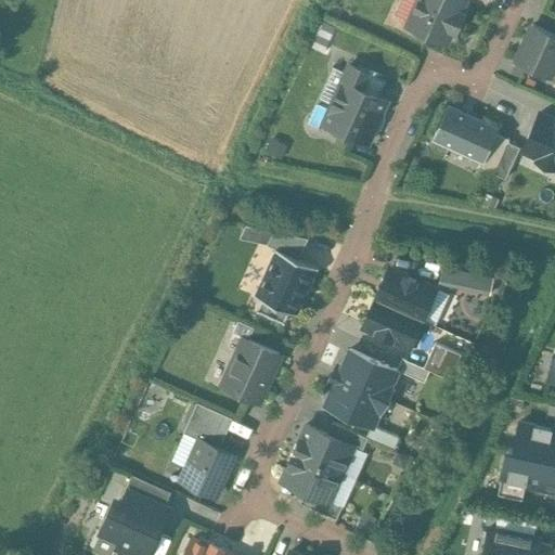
[(463,0),(418,0),(407,27),(446,44),(452,33),(455,34),(464,15),(460,13),(466,1),(463,0)]
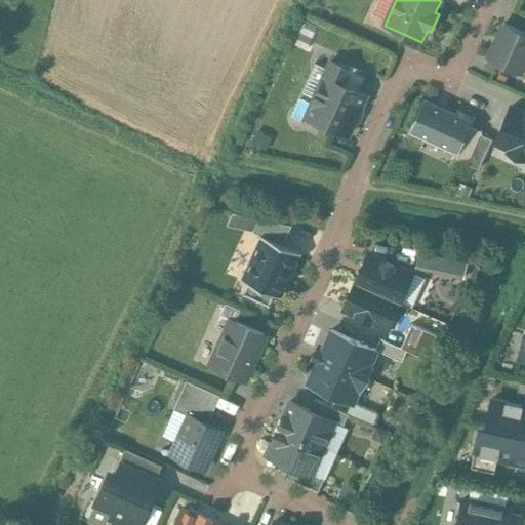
[(524,34),(503,25),(488,59),(520,74),(524,62),(524,34)]
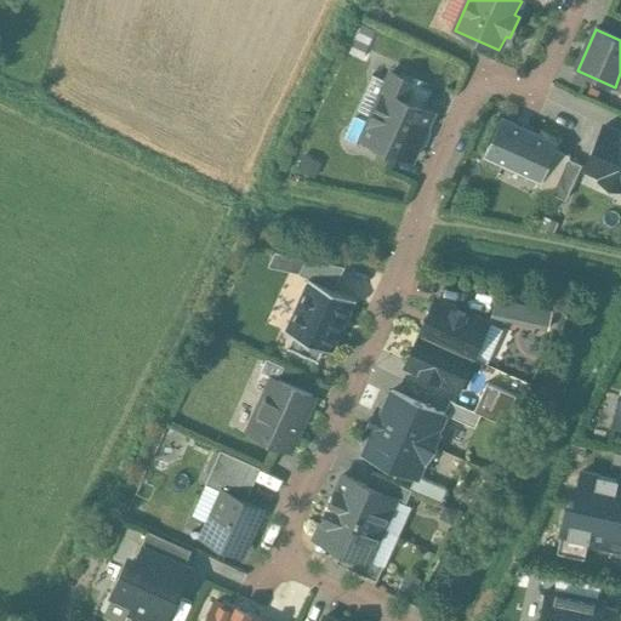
[(432,91),(392,74),(383,91),(423,109),(432,91)]
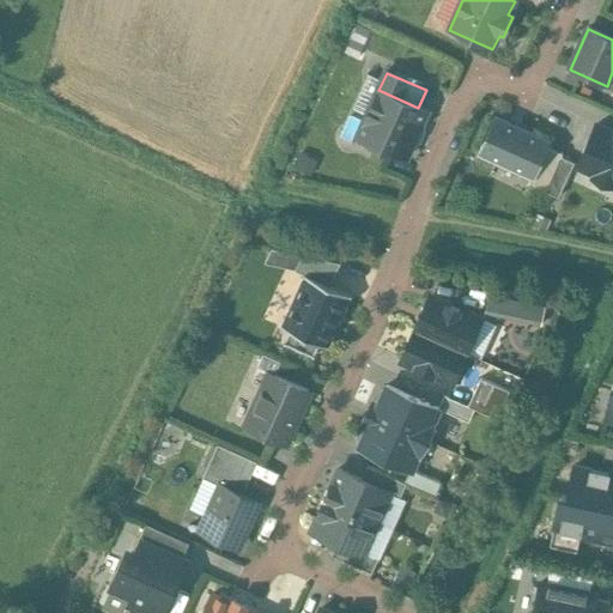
[(418,108),(378,90),(357,138),(405,159),(428,111),(418,108)]
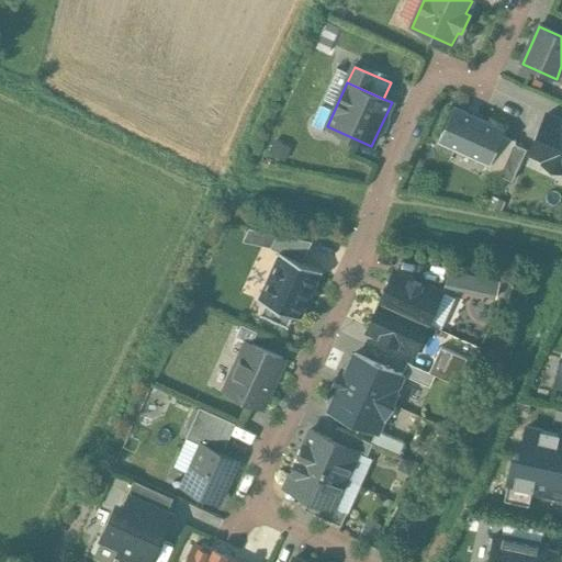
[(491,170),(502,145),(506,134),(456,111),(439,147),(491,170)]
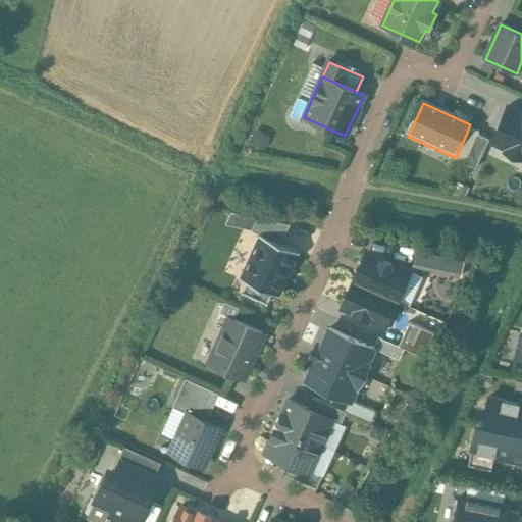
[(521,114),(508,108),(490,146),(521,159),(521,114)]
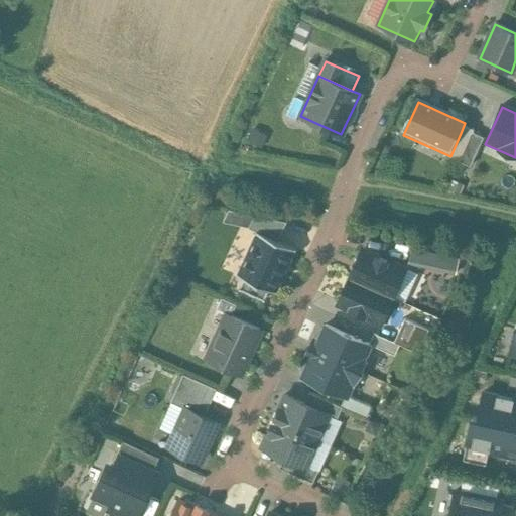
[(460,166),(472,138),(461,133),(450,156),(448,161),(460,166)]
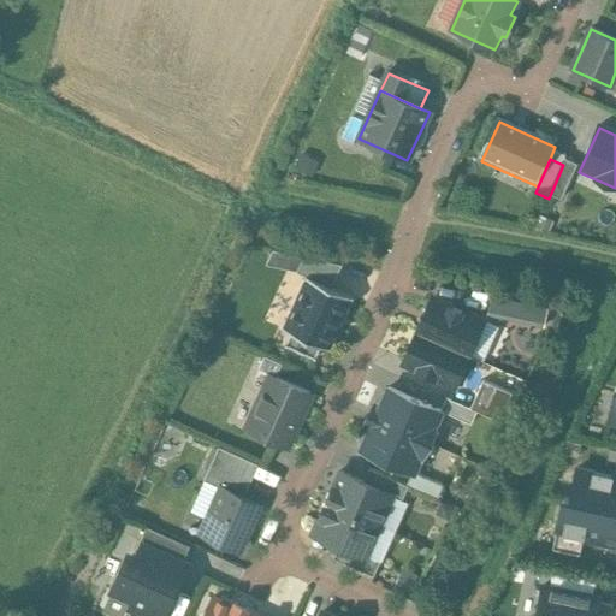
[(564,206),(579,172),(563,165),(549,199),(564,206)]
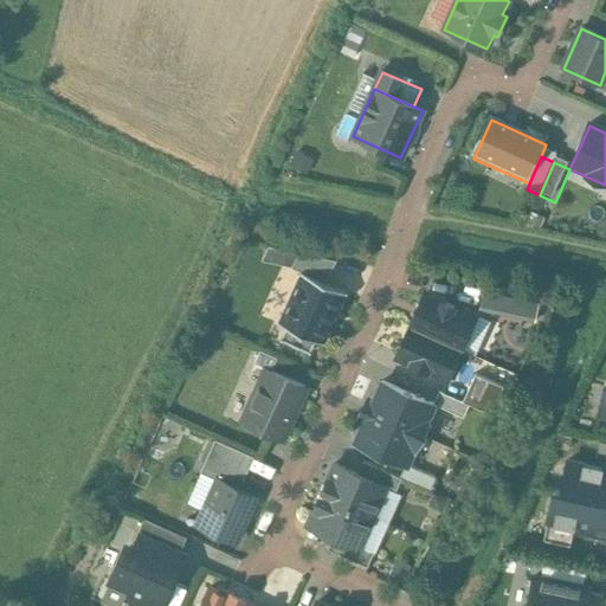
[(336,262),(297,253),(297,255),(297,256),(292,268),(291,266),(291,269),(301,274),(301,272),(326,284),(335,264),(336,264),(336,262)]
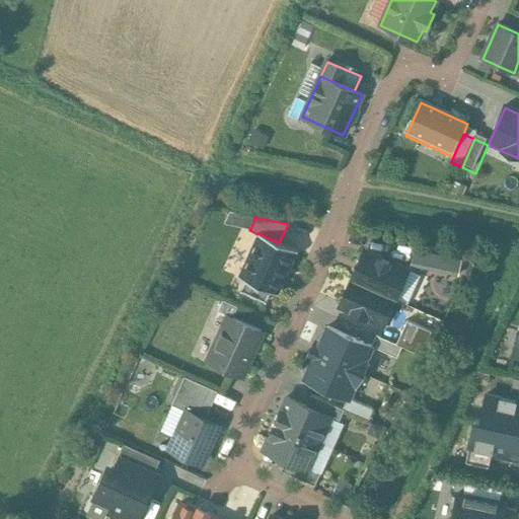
[(279,243),(257,233),(257,234),(256,235),(257,235),(238,277),(238,276),(237,278),(244,281),(239,292),(266,303),(271,293),(278,296),(278,294),(296,253),(297,253),(297,251),(279,243)]
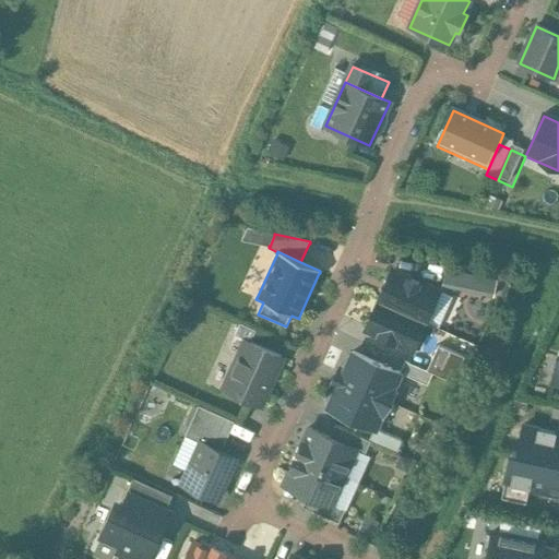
[(447,271),(442,286),(468,293),(473,276),(447,271)]
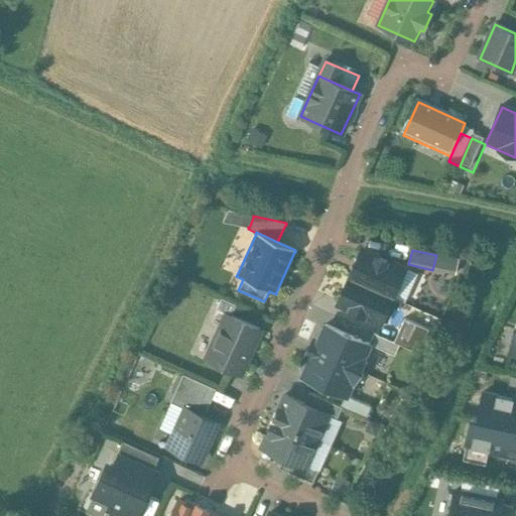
[(389,263),(362,251),(350,279),(390,297),(396,284),(398,285),(405,268),(390,261),(389,263)]
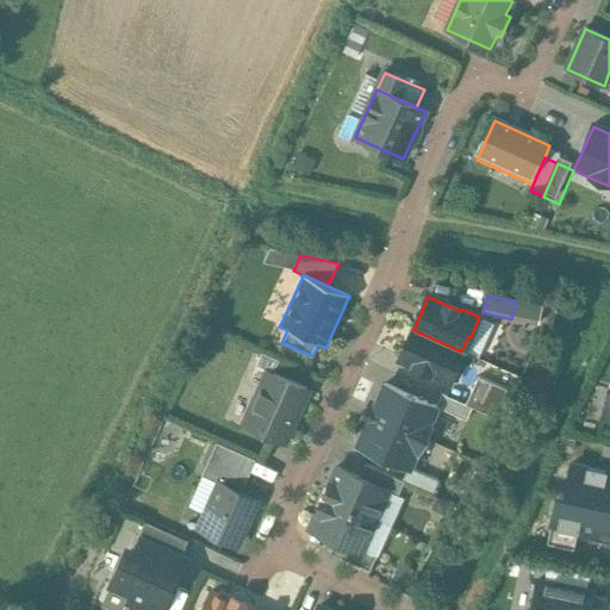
[(542,307),(516,302),(511,319),(539,325),(542,307)]
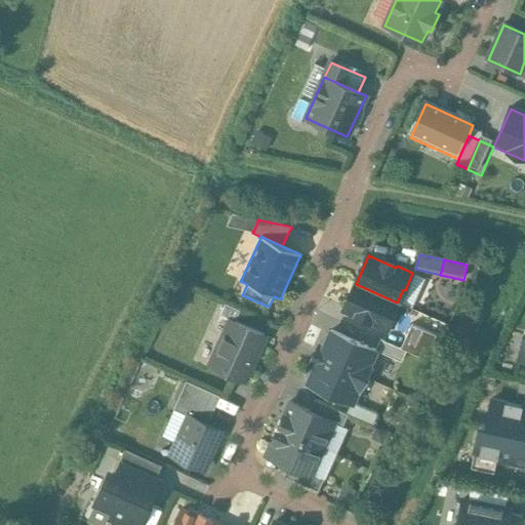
[(397,303),(356,284),(344,310),(385,328),(397,303)]
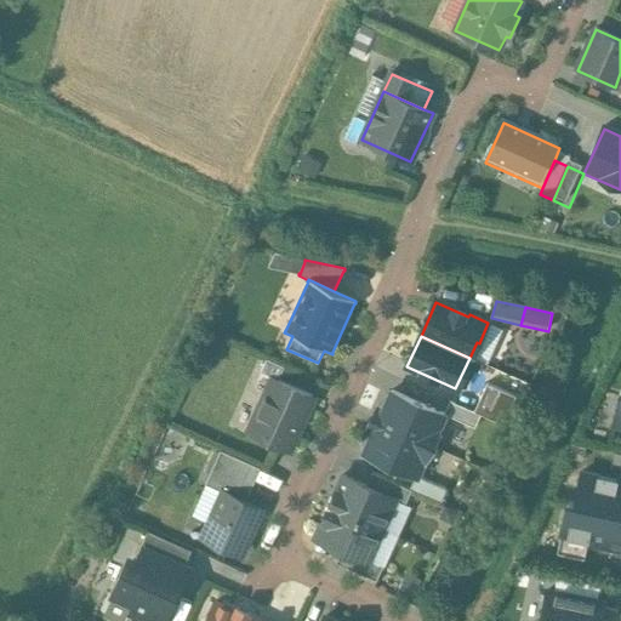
[(318,402),(271,382),(246,439),(294,460),(318,402)]
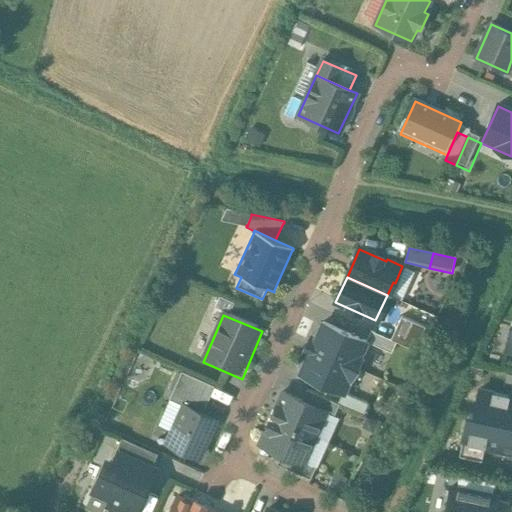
[(425,328),(401,317),(391,340),(396,343),(414,351),(425,328)]
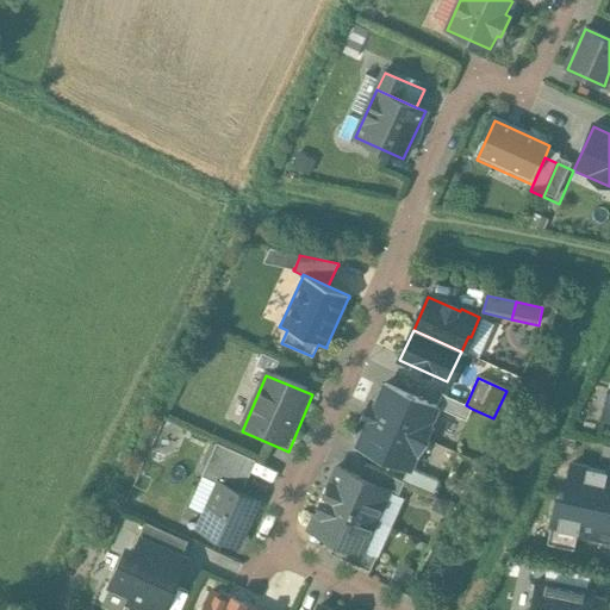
[(436,408),(385,385),(371,416),(429,442),(434,433),(431,424),(430,424),(437,409),(436,408)]
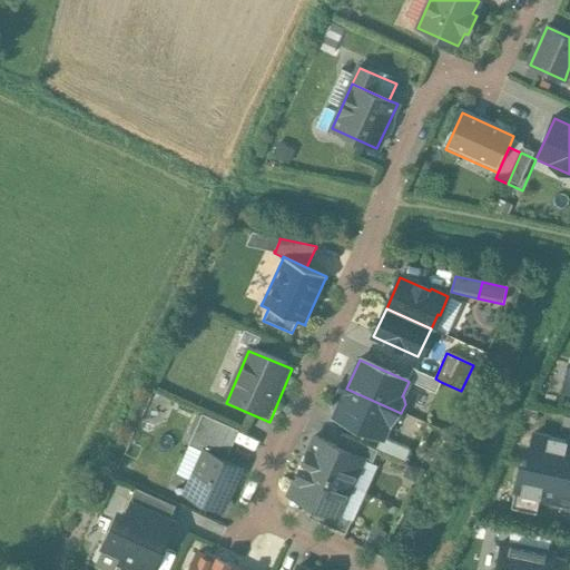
[(435,379),(413,369),(408,381),(409,382),(435,394),(441,382),(435,379)]
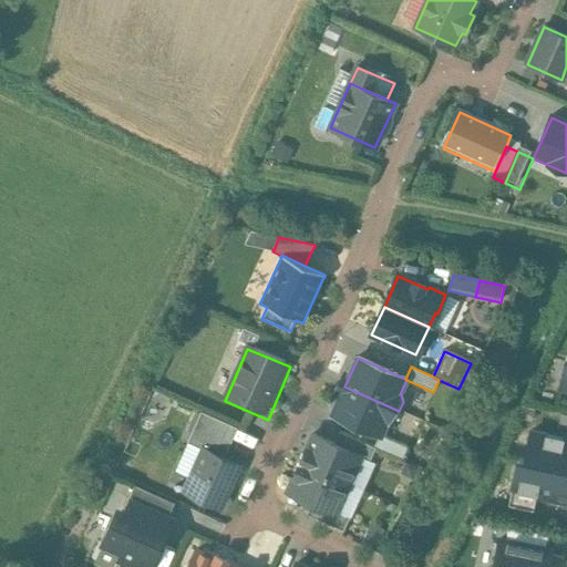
[(399,411),(344,387),(332,414),(380,436),(387,422),(389,423),(395,419),(399,411)]
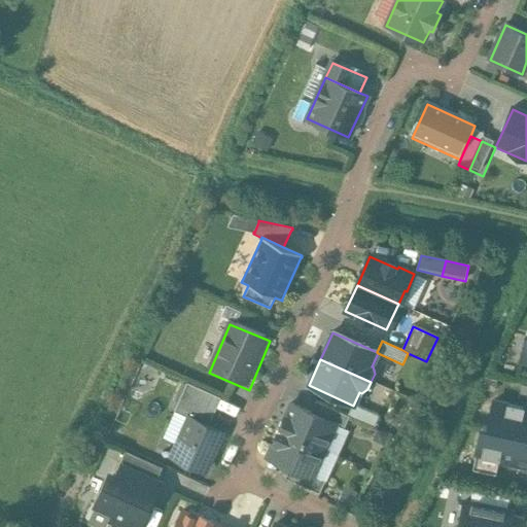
[(221,398),(187,383),(174,412),(189,419),(189,418),(208,426),(221,398)]
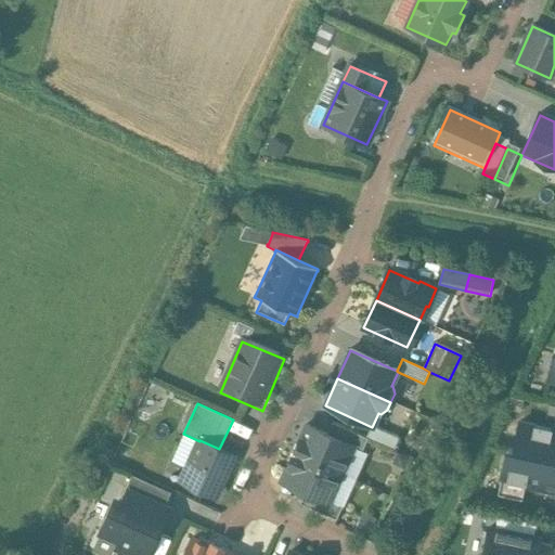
[(366,438),(332,423),(327,435),(353,447),(353,448),(362,452),(368,439),(366,438)]
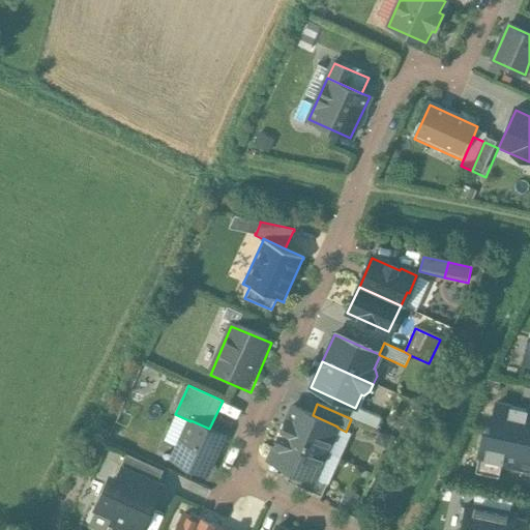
[(529,411),(497,404),(492,430),(486,429),(476,473),(499,477),(501,465),(529,471),(529,411)]
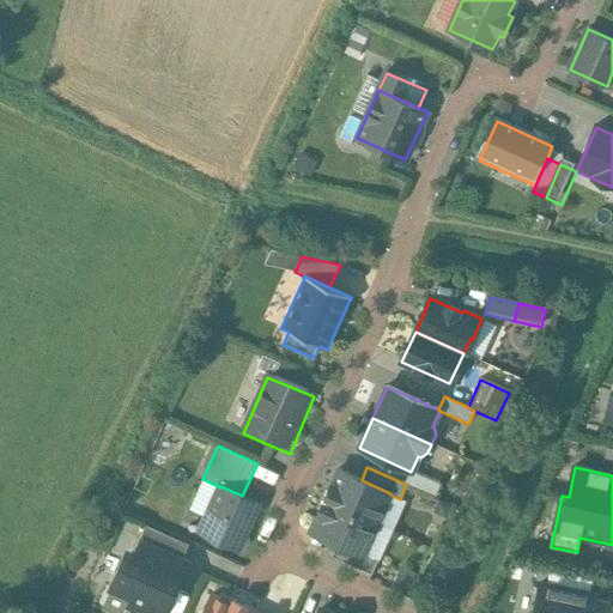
[(362,480),(338,471),(325,501),(377,525),(390,495),(390,493),(362,480)]
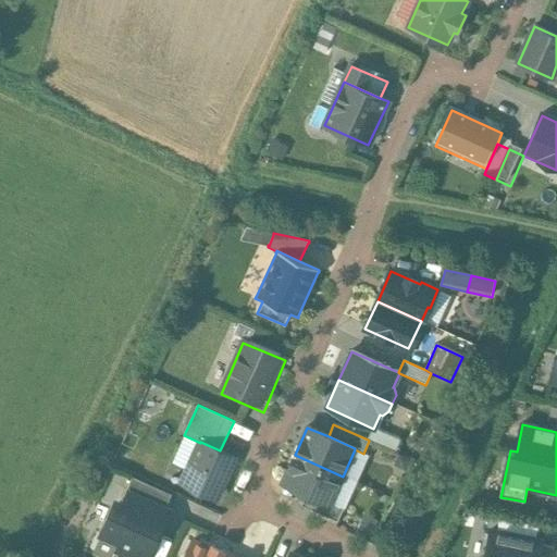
[(373,429),(368,440),(369,441),(395,453),(400,441),(373,429)]
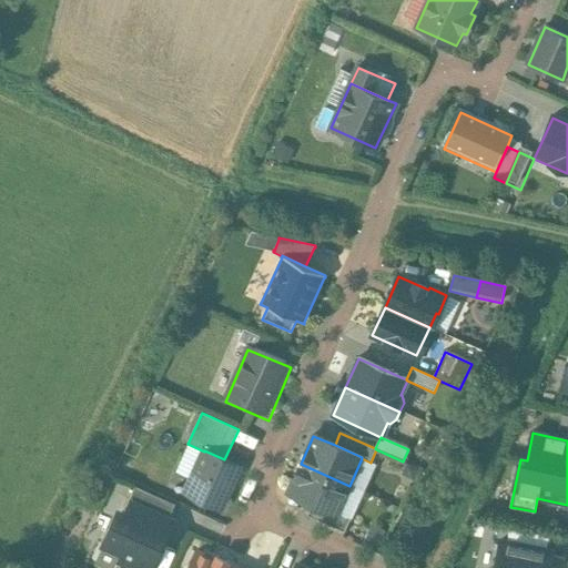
[(224,459),(204,450),(204,452),(185,493),(220,508),(239,466),(224,459)]
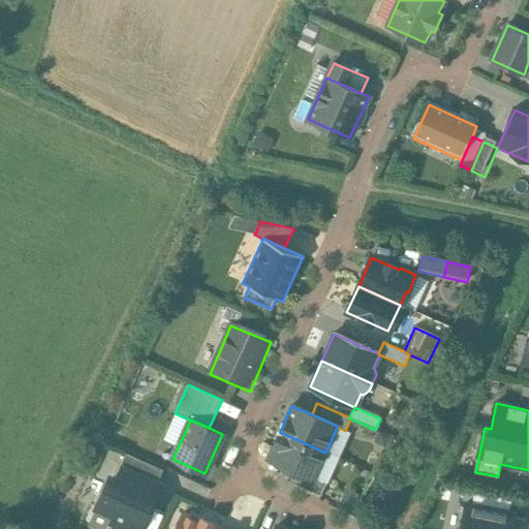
[(325,453),(280,432),(268,459),(291,469),(313,478),(314,478),(325,453)]
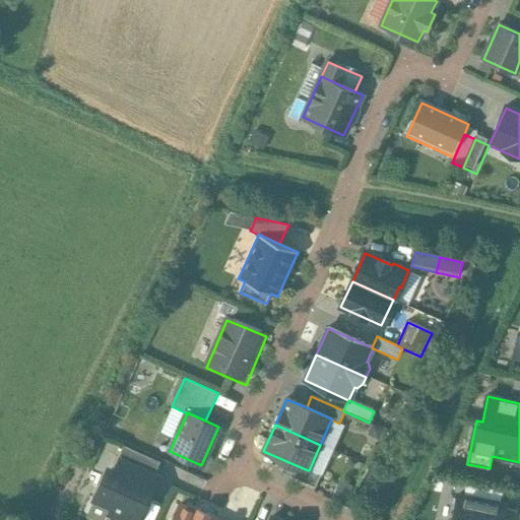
[(120,460),(114,473),(111,472),(106,474),(93,501),(112,508),(115,518),(119,519),(138,519),(146,502),(143,500),(154,475),(120,460)]
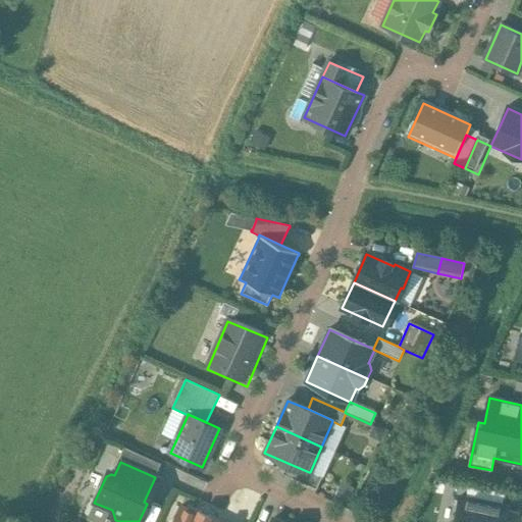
[(309,472),(288,463),(282,474),(316,489),(322,477),(310,472),(309,472)]
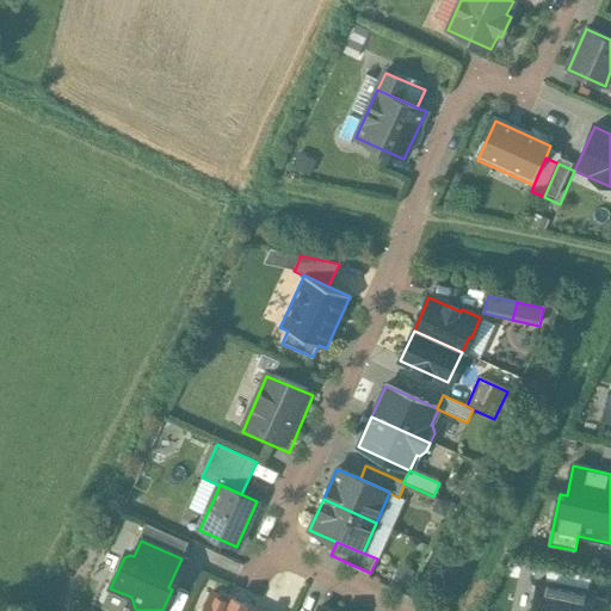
[(596,610),(599,592),(539,580),(532,610),(596,610)]
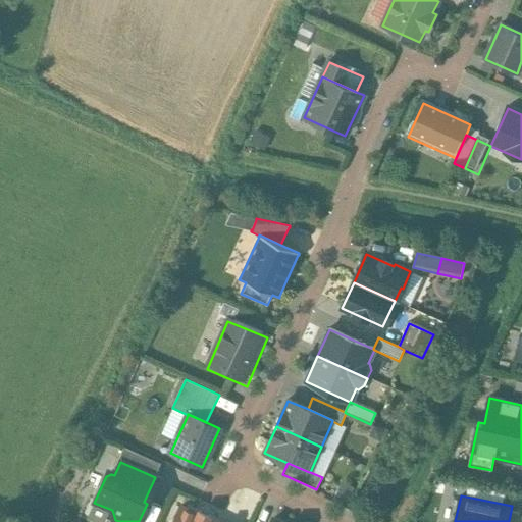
[(521,521),(521,518),(521,508),(512,506),(509,521),(521,521)]
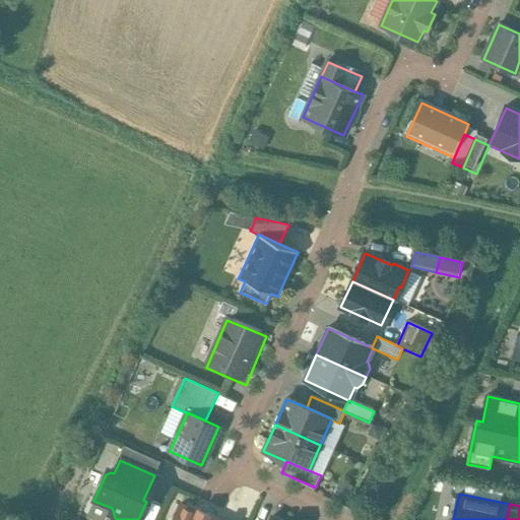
[(209,516),(198,511),(197,513),(180,505),(174,519),(173,518),(171,519),(210,519),(208,519),(209,516)]
